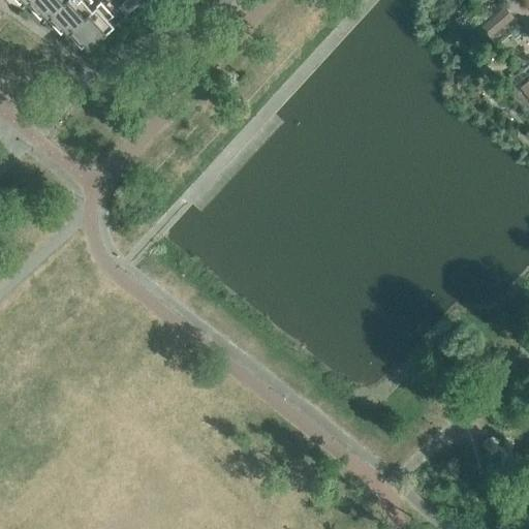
[(40,11),(48,19),(67,0),(31,0),(27,4),(36,14),(40,11)]
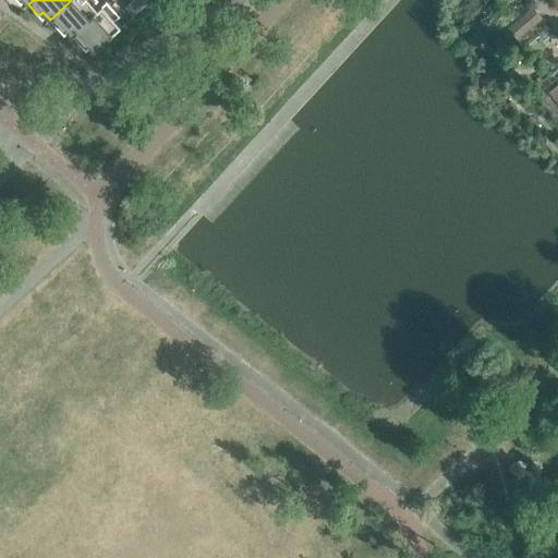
[(64,27),(72,36),(107,4),(106,3),(97,11),(93,5),(97,1),(95,0),(71,0),(50,20),(60,32),(64,27)]
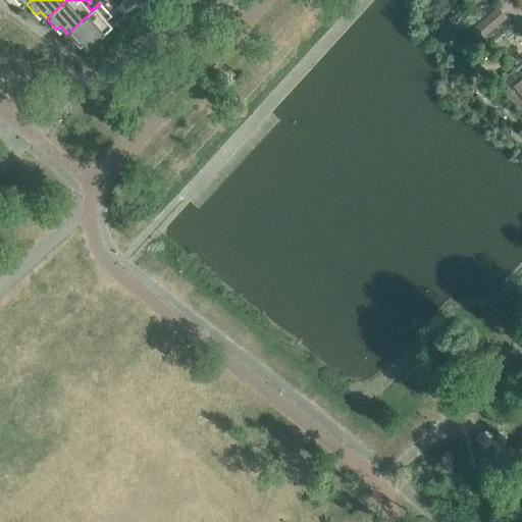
[(110,16),(100,4),(67,34),(76,44),(81,40),(88,49),(113,27),(107,19),(110,16)]
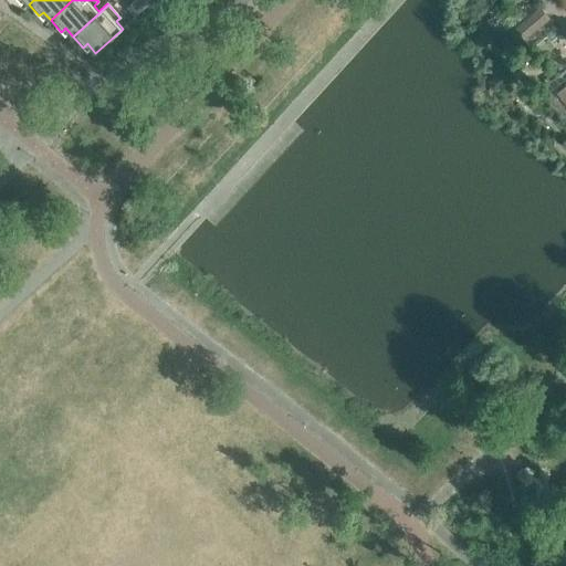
[(515,30),(524,40),(548,19),(540,8),(515,29),(515,30)]
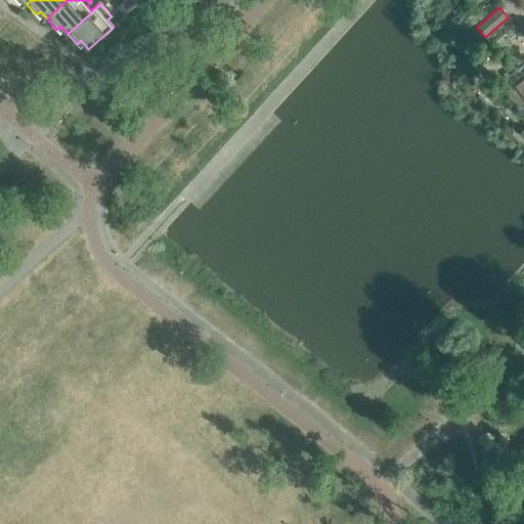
[(523,78),(515,86),(523,96),(523,78)]
